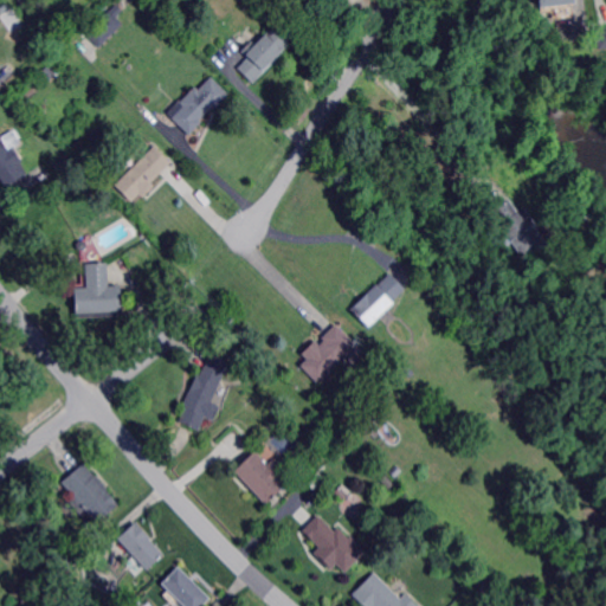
[(20,10),(17,0),(26,0),(28,6),(20,10)]
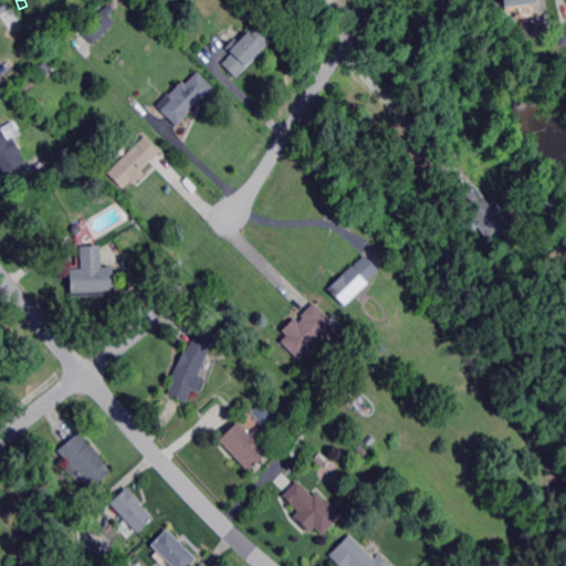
[(537,0),(538,10),(534,10),(524,11),(519,12),(505,13),(503,0),(537,0)]
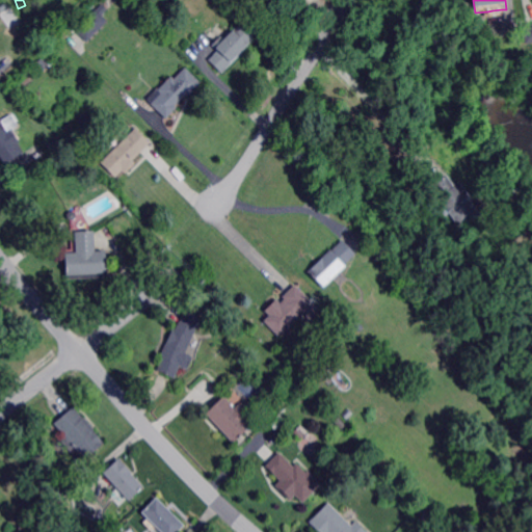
[(88,42),(76,29),(92,16),(104,27),(88,42)]
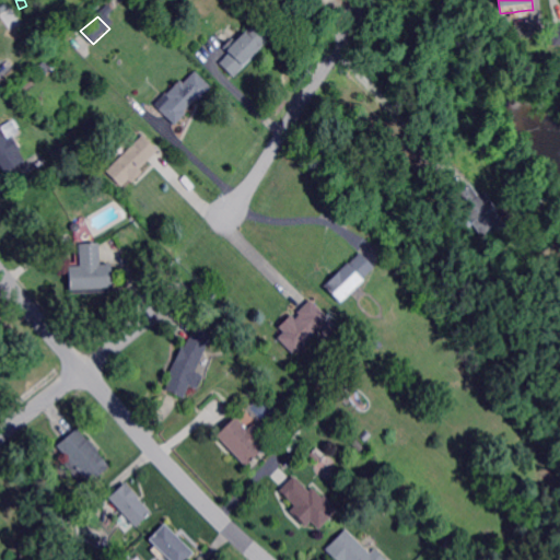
[(559,22),(549,24),(552,44),(559,43),(559,22)]
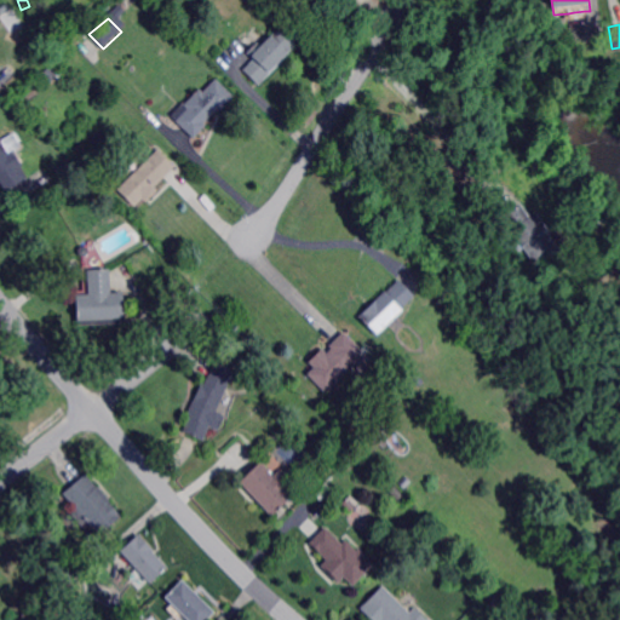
[(282,57),(286,59),(259,85),(245,69),(256,57),(254,55),(252,57),(248,52),(252,49),(258,41),(262,45),(281,27),(297,44),(282,57)]
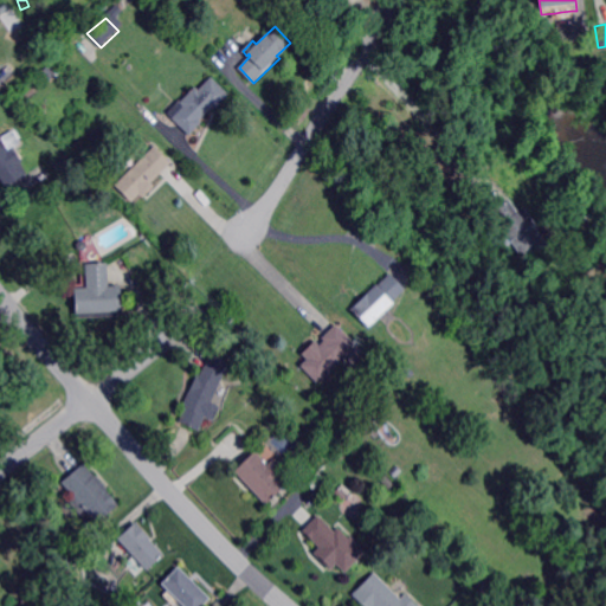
[(51,84),(47,79),(44,83),(38,77),(55,63),(63,73),(51,84)]
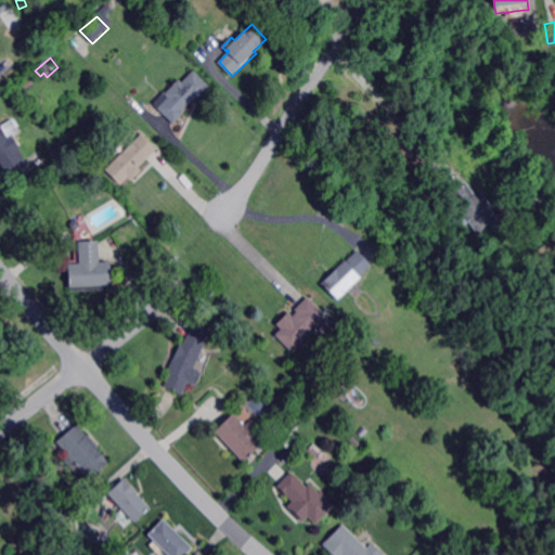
[(210,86),(196,101),(195,99),(194,100),(193,101),(192,102),(184,110),(186,111),(175,123),(171,119),(166,114),(158,107),(168,97),(166,93),(180,79),(183,81),(194,71),(210,86)]
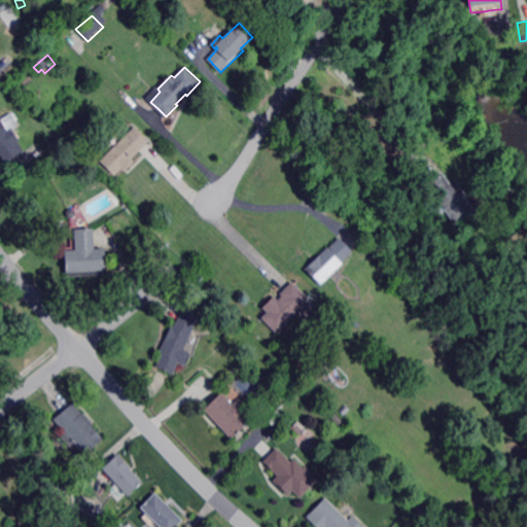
[(0,117),(1,119),(12,113),(20,125),(13,128),(27,150),(6,163),(0,152),(0,117)]
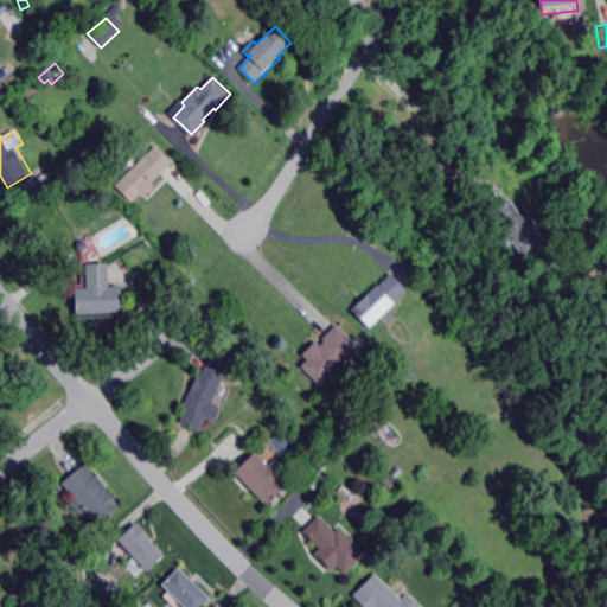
[(148,195),(146,197),(142,193),(133,202),(116,185),(157,146),(173,163),(171,165),(163,173),(153,183),(157,186),(148,195)]
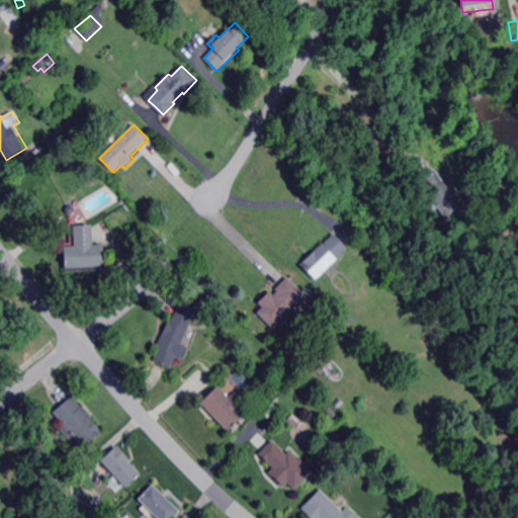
[(53,147),(52,145),(49,141),(51,140),(59,134),(63,139),(53,147)]
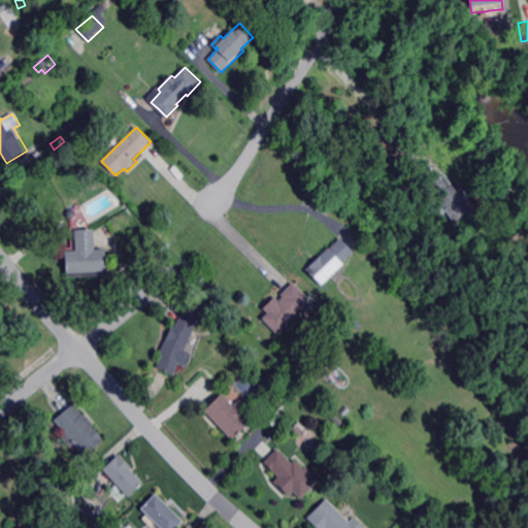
[(451,185),(457,180),(468,197),(466,199),(476,212),(457,226),(428,184),(430,182),(439,174),(443,172),(451,185)]
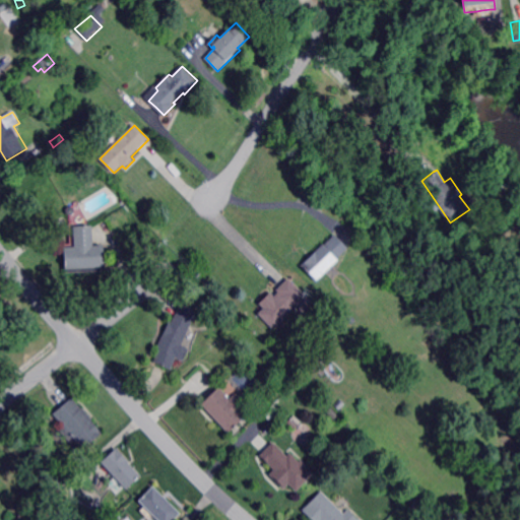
[(94,246),(105,245),(105,246),(106,266),(106,269),(106,270),(67,272),(65,247),(76,247),(75,232),(75,226),(87,225),(93,225),(93,226),(94,246)]
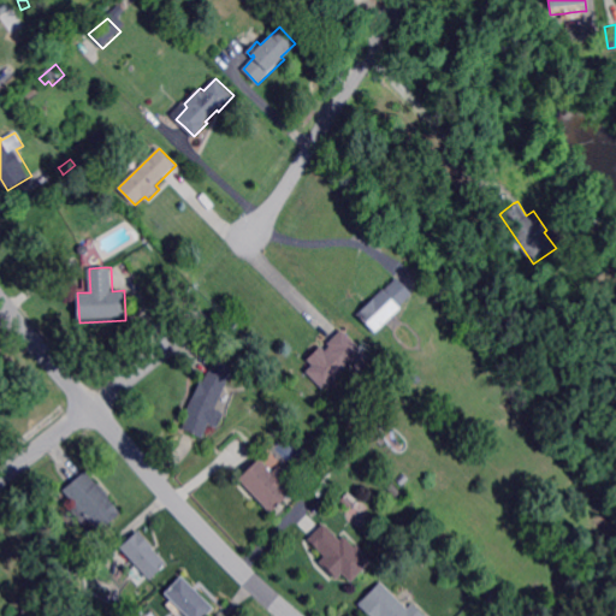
[(375,331),(360,313),(367,306),(369,304),(396,278),(397,277),(412,292),(414,295),(394,313),(394,314),(385,323),(375,331)]
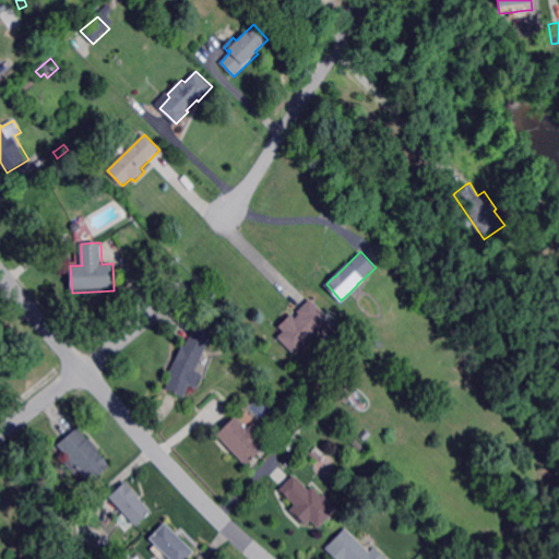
[(328,336),(320,329),(294,353),(278,336),(301,314),(298,311),(300,309),(305,305),(309,300),(311,299),(339,326),(328,336)]
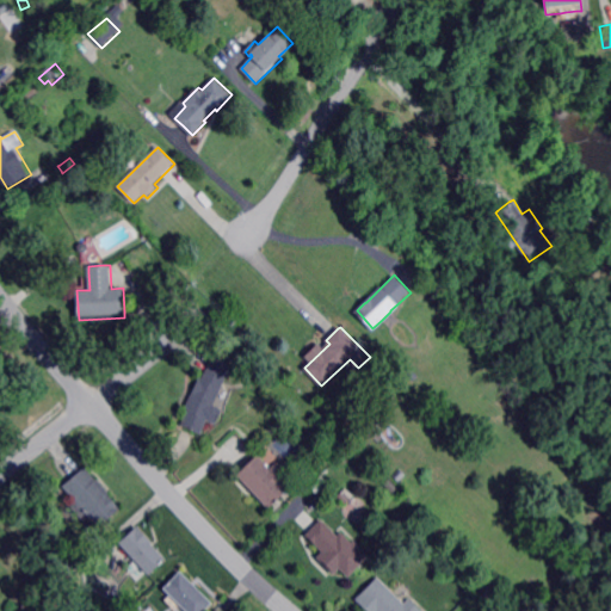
[(215,405),(223,408),(217,424),(208,419),(205,426),(202,434),(198,432),(187,427),(186,426),(183,425),(189,412),(189,411),(185,409),(186,407),(201,376),(204,378),(207,371),(213,359),(214,356),(233,364),(215,405)]
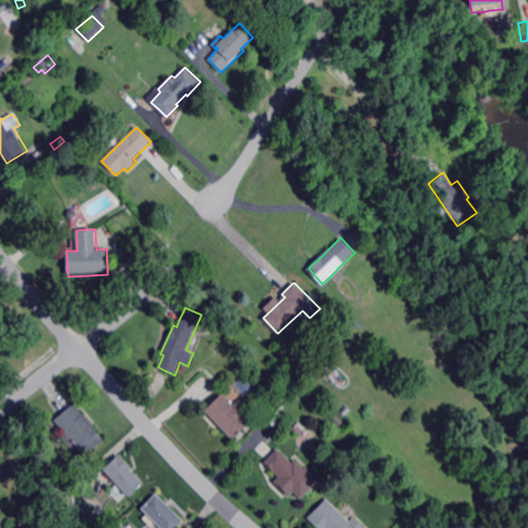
[(362,332),(356,326),(362,320),(368,326),(362,332)]
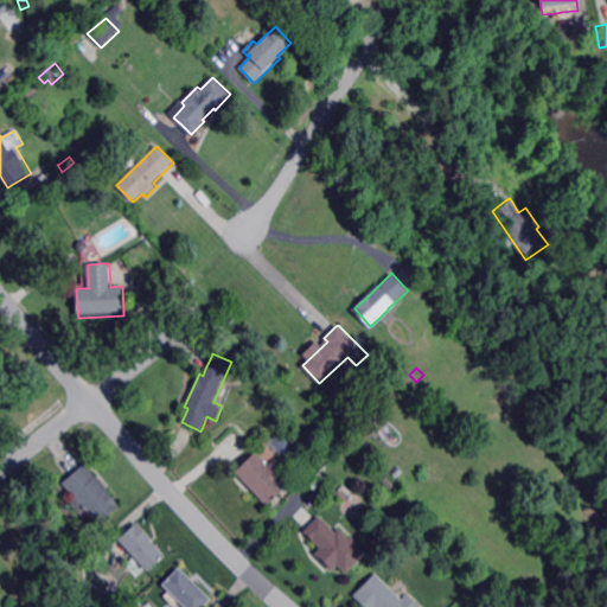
[(356,438),(340,421),(339,420),(349,411),(357,421),(358,421),(364,428),(356,438)]
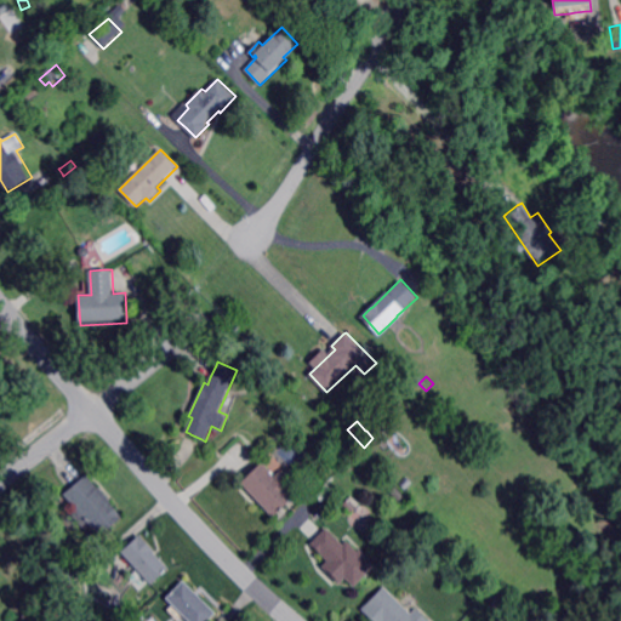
[(277,478),(283,472),(290,479),(284,485),(295,496),(274,517),(260,501),(257,499),(243,483),(246,479),(262,463),(263,463),(277,478)]
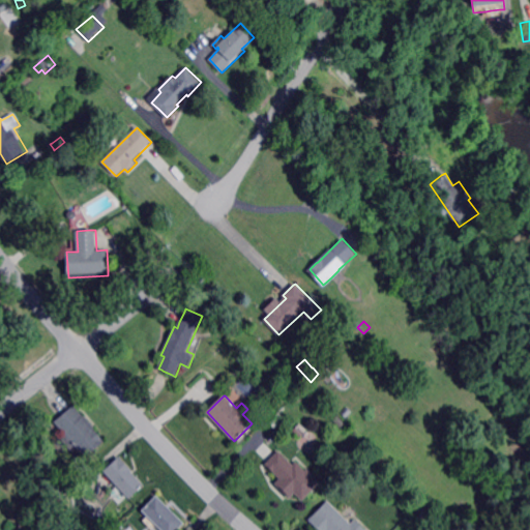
[(86,458),(55,421),(59,418),(65,413),(71,407),(75,405),(96,430),(97,432),(106,441),(86,458)]
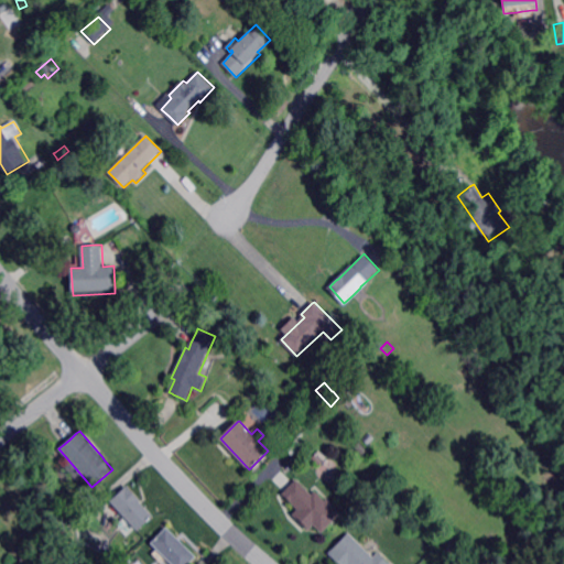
[(370,444),(365,441),(370,434),(376,437),(370,444)]
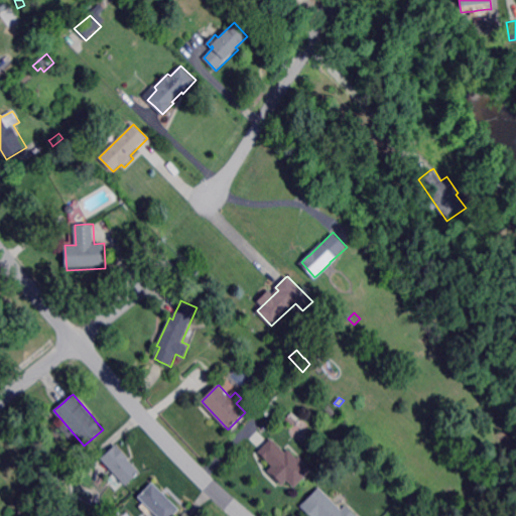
[(293,425),(286,419),(291,414),(297,421),(293,425)]
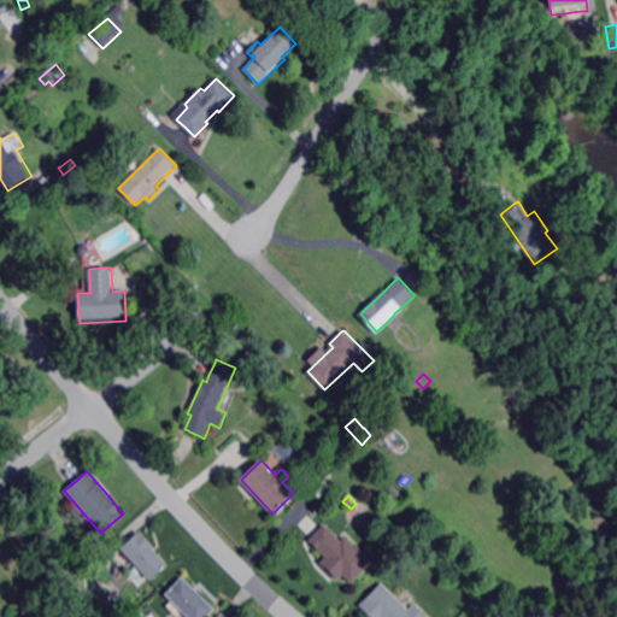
[(324,556),(318,562),(336,579),(341,574),(351,582),(371,560),(342,533),(339,538),(323,523),(307,540),(324,556)]
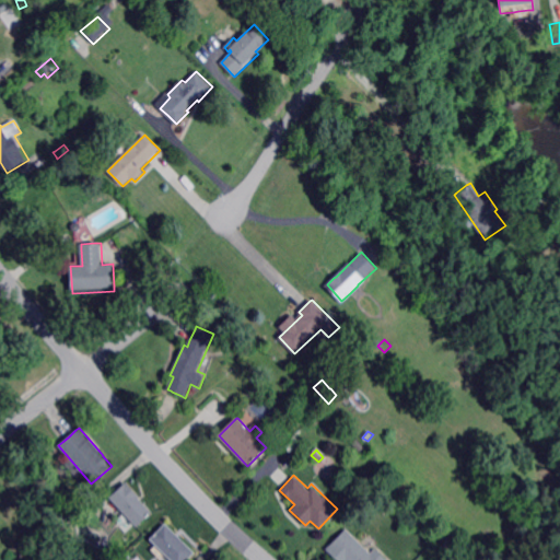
[(137,527),(125,514),(109,498),(112,496),(127,482),(140,497),(142,499),(154,512),(137,527)]
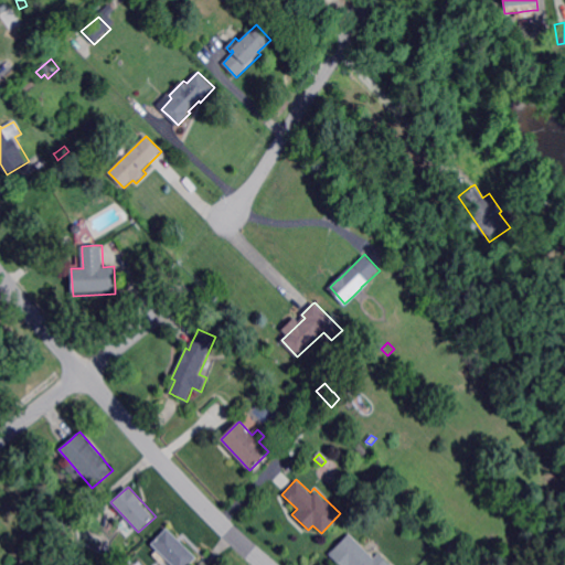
[(190,564),(173,564),(171,563),(169,560),(167,558),(158,548),(152,543),(168,528),(179,539),(180,540),(198,557),(190,564)]
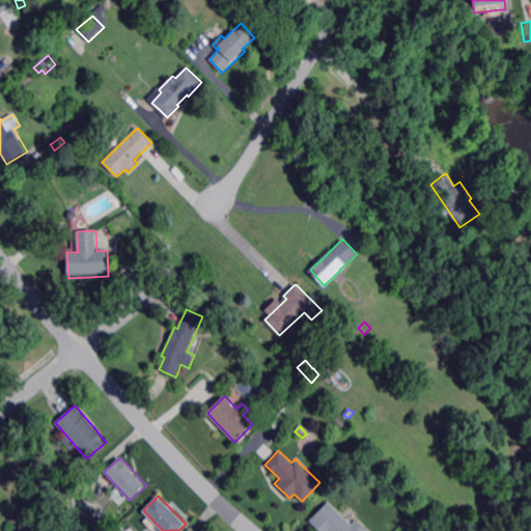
[(353,525),(357,520),(369,530),(320,530),(310,522),(320,511),(330,502),(343,514),(351,522),(353,525)]
